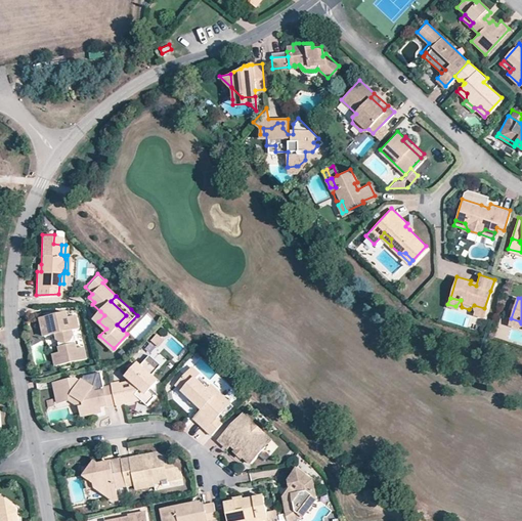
[(482,315),(484,308),(474,305),(475,313),(482,315)]
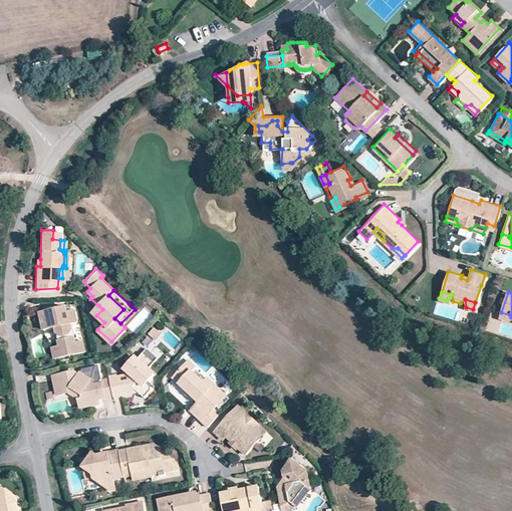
[(65,310),(64,305),(38,310),(41,327),(53,325),(57,343),(50,345),(52,356),(82,349),(80,338),(73,340),(68,321),(76,320),(73,308),(65,310)]
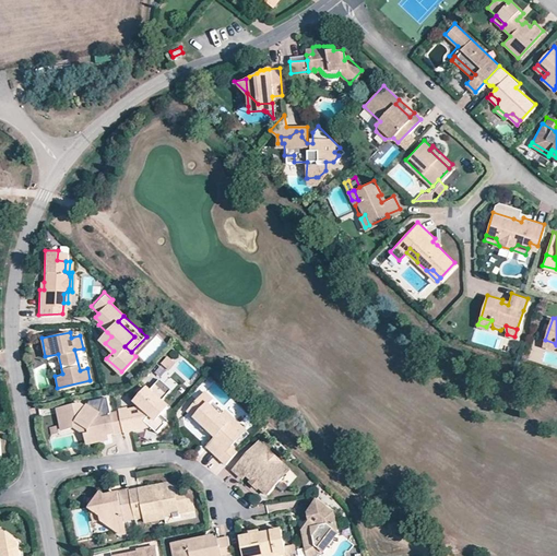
[(101,339),(105,343),(111,336),(107,332),(101,339)]
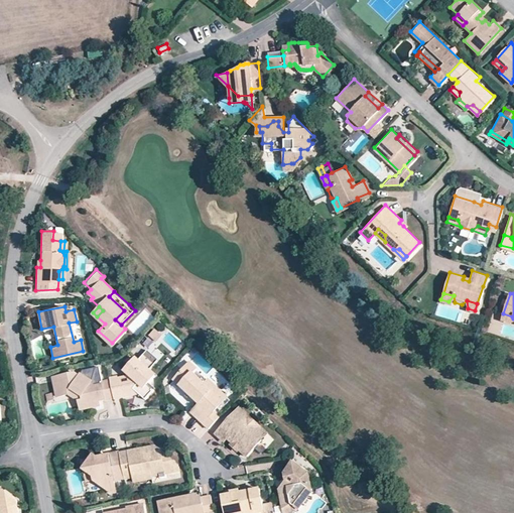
[(154,326),(148,333),(154,339),(160,332),(154,326)]
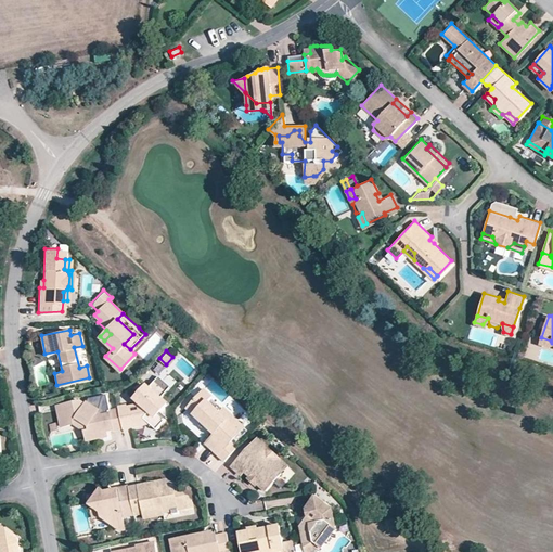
[(155,375),(152,379),(163,388),(166,385),(155,375)]
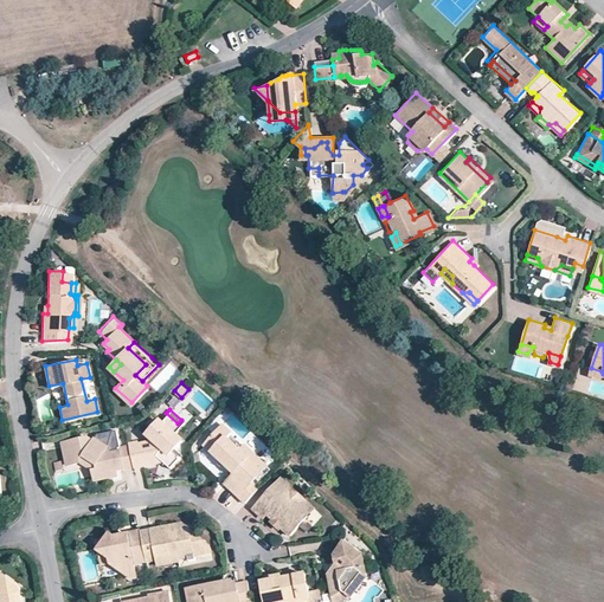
[(126,441),(127,444),(132,464),(132,465),(140,464),(140,460),(143,460),(158,457),(168,466),(178,455),(171,448),(180,438),(171,431),(178,424),(166,413),(160,420),(158,418),(143,433),(151,438),(136,441),(135,439),(126,441)]
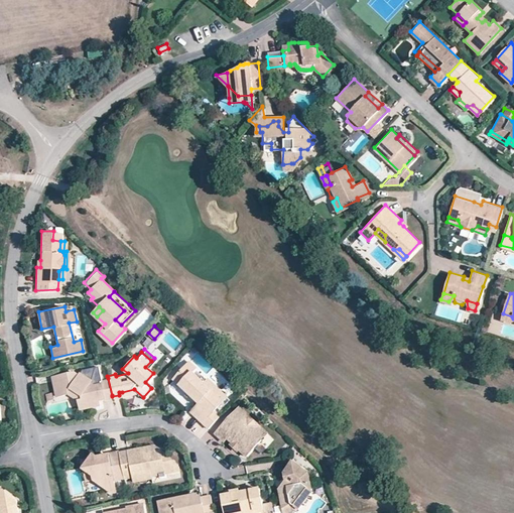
[(191,390),(188,393),(197,401),(188,409),(201,420),(212,408),(226,394),(214,383),(210,387),(202,380),(203,379),(204,378),(204,377),(204,376),(203,376),(203,375),(202,375),(201,375),(200,375),(199,376),(198,377),(190,371),(195,366),(187,360),(171,377),(185,390),(187,387),(191,390)]
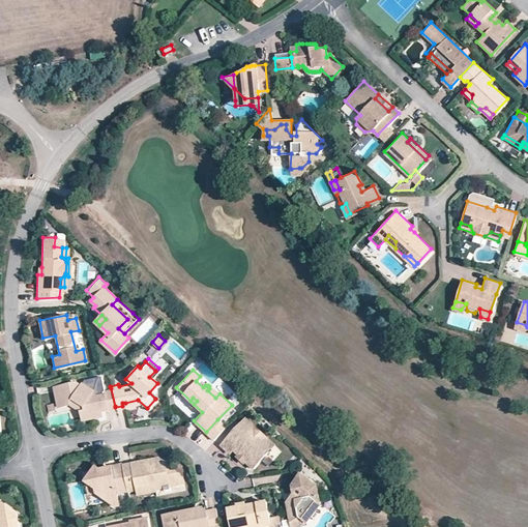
[(115,406),(111,388),(101,390),(101,392),(95,394),(91,391),(92,389),(81,382),(80,383),(75,380),(53,386),(57,405),(69,402),(68,398),(71,397),(82,404),(85,417),(96,415),(95,410),(99,410),(115,406)]
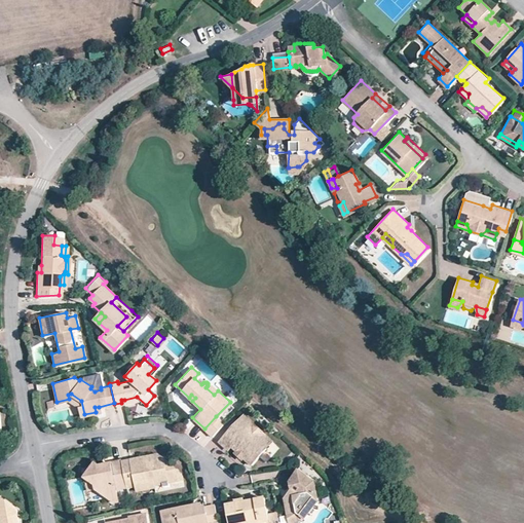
[(210,382),(208,385),(207,386),(206,387),(214,395),(218,390),(210,382)]
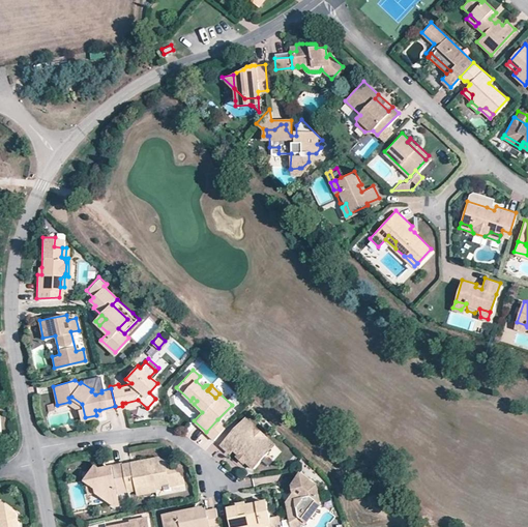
[(233,391),(227,398),(234,406),(240,400),(233,391)]
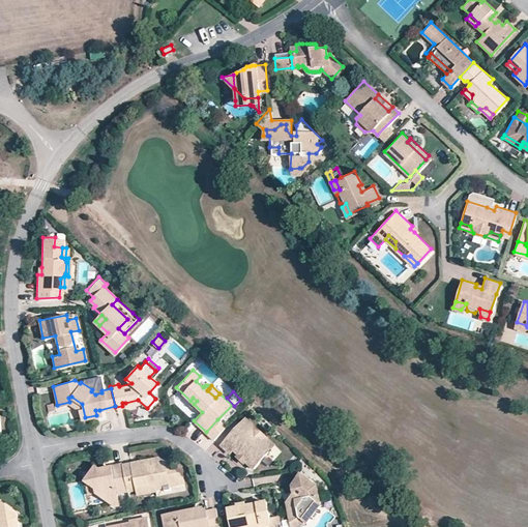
[(81,418),(85,417),(82,404),(71,397),(68,398),(69,402),(79,409),(81,418)]
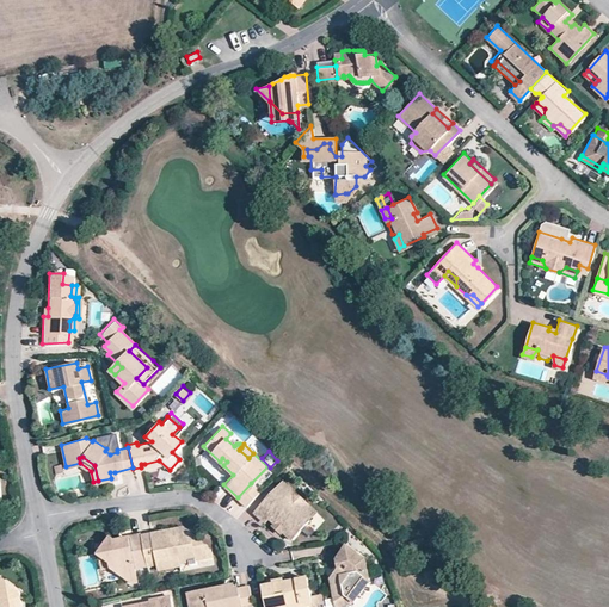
[(282,479),(278,482),(302,505),(299,509),(307,516),(299,526),(306,532),(320,516),(282,479)]
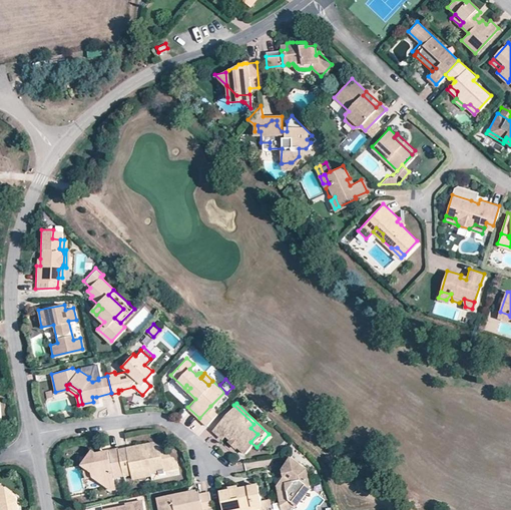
[(253,424),(233,405),(212,428),(220,436),(223,432),(228,437),(233,442),(242,450),(250,442),(258,434),(250,428),(253,424)]
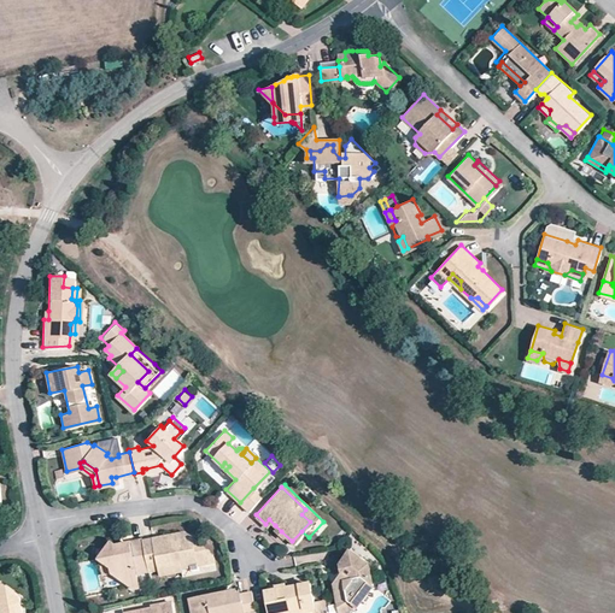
[(261,495),(253,488),(240,502),(247,510),(261,495)]
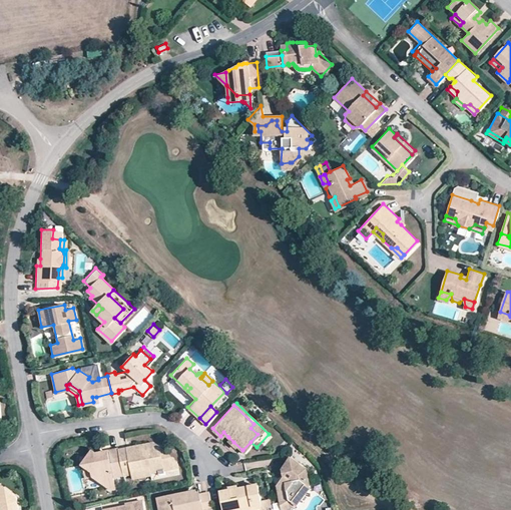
[(116,447),(121,472),(131,471),(130,469),(148,465),(149,470),(156,469),(157,472),(163,471),(163,468),(176,465),(175,460),(158,444),(152,446),(151,441),(135,444),(135,449),(127,450),(126,445),(116,447)]
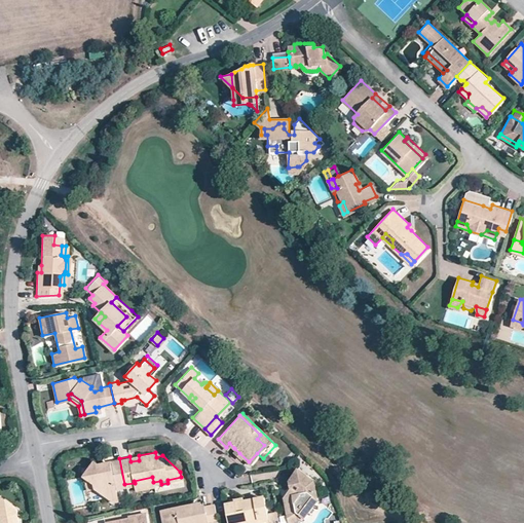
[(105,494),(115,492),(114,486),(124,484),(119,458),(119,456),(108,459),(109,460),(110,467),(102,468),(101,462),(81,467),(83,475),(91,474),(94,486),(105,494)]
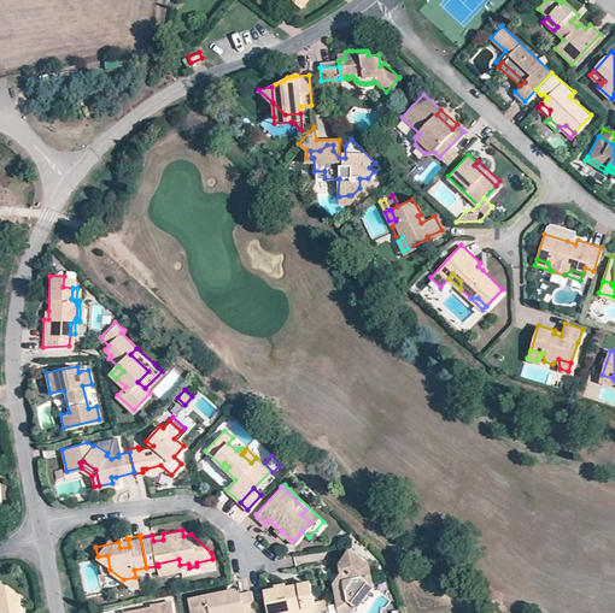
[(338,612),(349,609),(353,608),(372,584),(367,564),(358,558),(358,556),(347,549),(338,564),(340,578),(339,581),(332,582),(335,602),(338,612)]
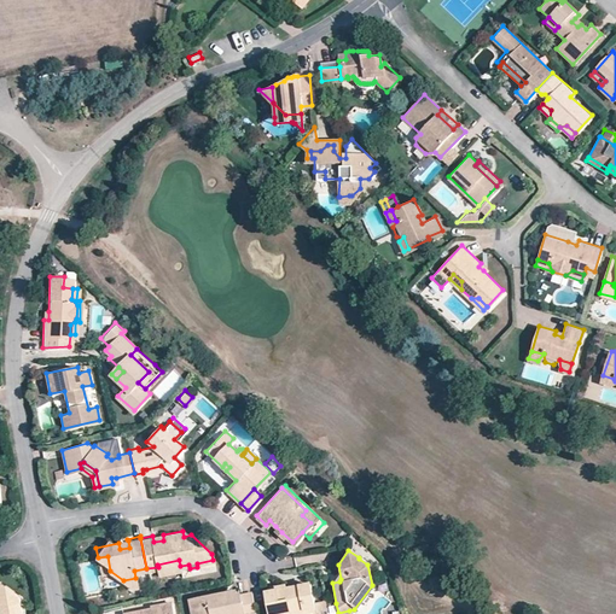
[(314,610),(313,602),(308,582),(297,584),(298,588),(285,590),(284,586),(263,591),(268,613),(272,613),(279,613),(302,608),(303,613),(314,610)]
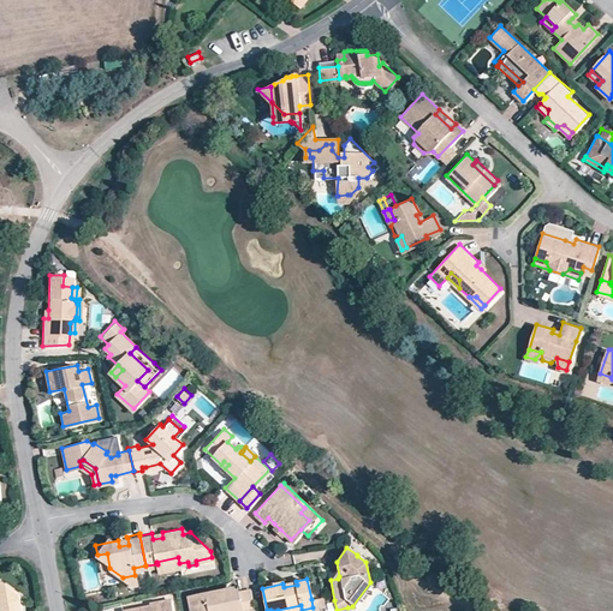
[(21,610),(18,592),(0,580),(0,610),(21,610)]
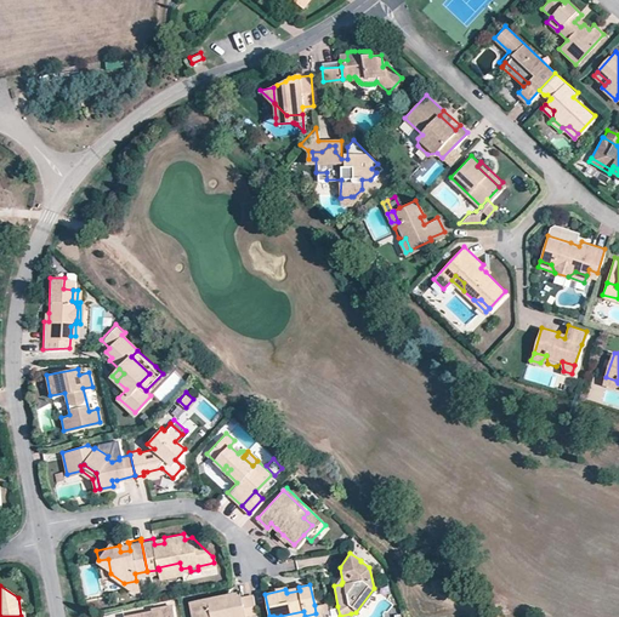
[(249,616),(256,616),(253,596),(236,600),(227,601),(220,599),(196,604),(198,616),(249,616)]
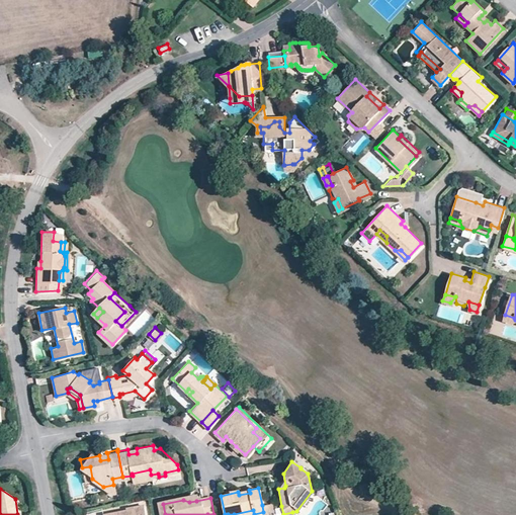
[(144,514),(142,503),(132,505),(132,508),(102,513),(102,514),(144,514)]
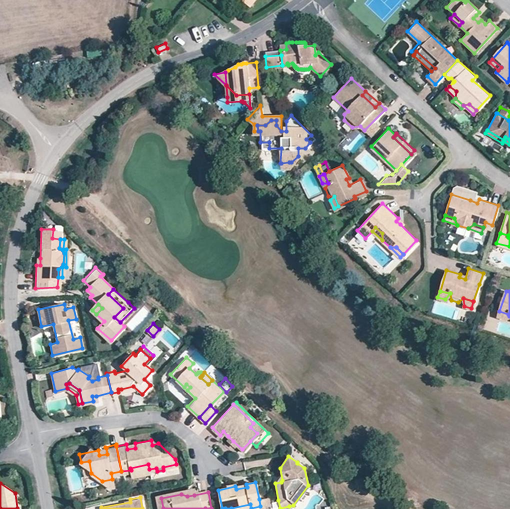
[(271,508),(271,507),(270,502),(269,497),(259,499),(260,506),(260,507),(260,508),(271,508)]
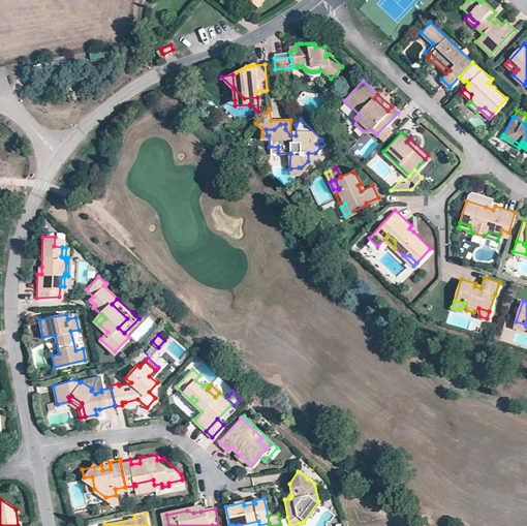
[(287,517),(285,517),(285,520),(283,523),(280,524),(280,525),(299,525),(299,523),(289,525),(287,517)]
